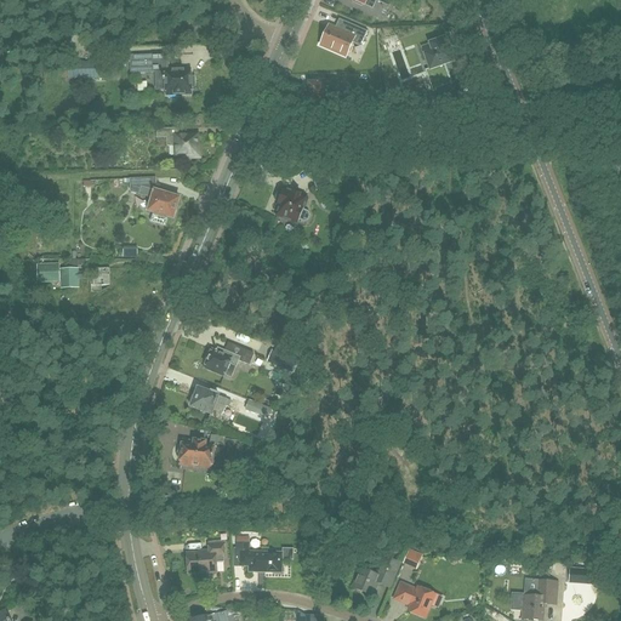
[(335,29),(328,27),(320,45),(347,56),(353,44),(362,47),(368,32),(352,24),(347,35),(335,29)]
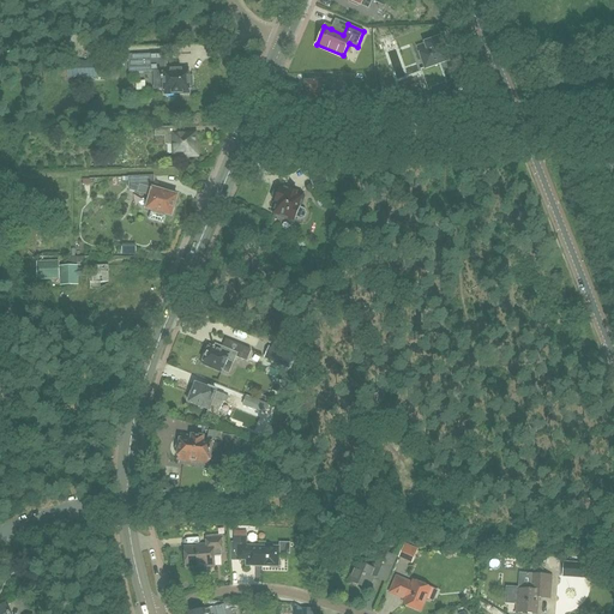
[(417,48),(425,68),(426,70),(432,67),(439,86),(432,89),(433,90),(437,102),(452,96),(449,83),(447,84),(440,64),(449,61),(445,54),(446,54),(444,46),(443,46),(440,38),(425,43),(426,46),(417,48)]
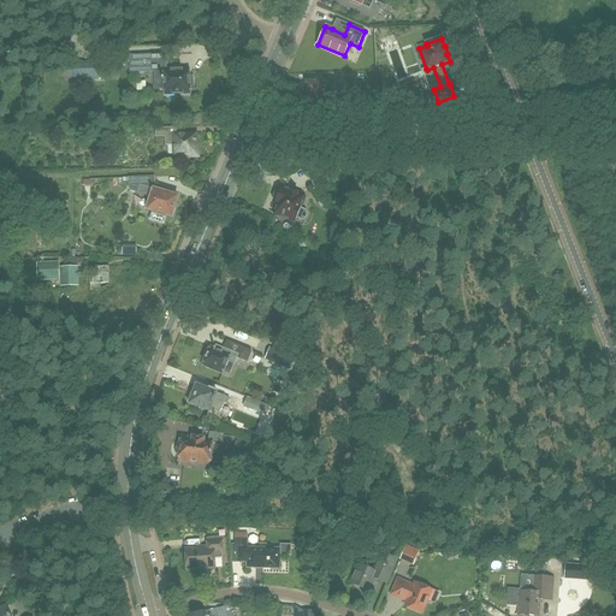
[(164,71),(164,54),(129,55),(129,72),(154,71),(154,89),(164,89),(164,95),(167,95),(167,96),(170,99),(173,98),(176,96),(176,94),(190,94),(190,86),(193,86),(193,76),(189,76),(189,70),(164,71)]
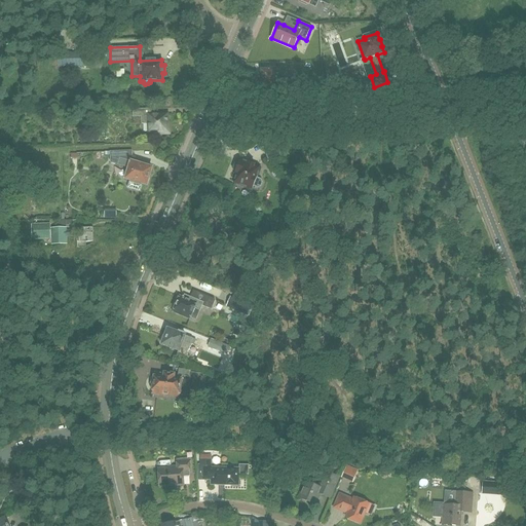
[(84,67),(84,52),(57,52),(57,68),(84,67)]
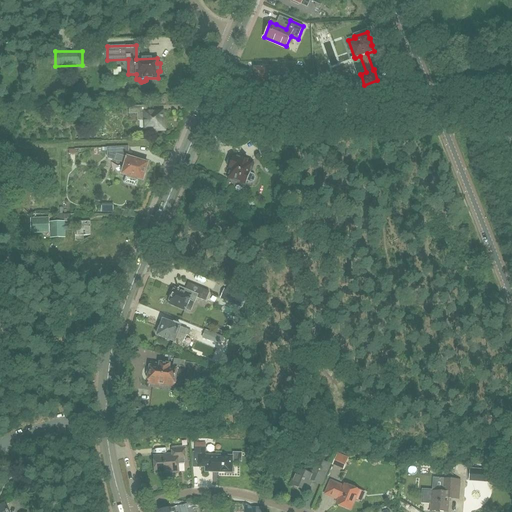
[(320,68),(340,64),(338,56),(318,60),(320,68)]
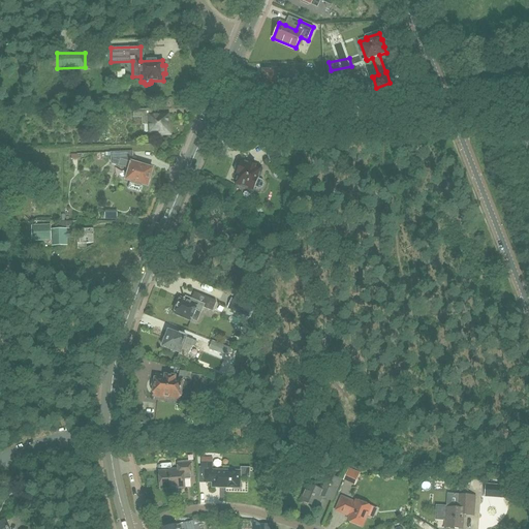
[(156,116),(156,109),(133,110),(133,118),(133,125),(150,124),(151,132),(160,132),(161,134),(168,133),(167,116),(156,116)]
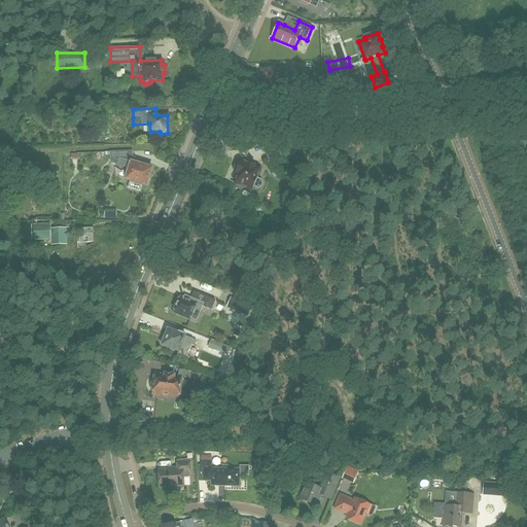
[(149,179),(150,176),(152,174),(152,172),(151,170),(152,169),(151,168),(151,166),(147,164),(146,167),(132,163),(133,159),(133,151),(111,152),(111,163),(119,165),(130,168),(129,171),(125,172),(124,176),(127,178),(127,179),(131,180),(129,185),(130,187),(139,190),(140,189),(142,184),(147,185),(147,183),(149,182),(150,180),(149,179)]
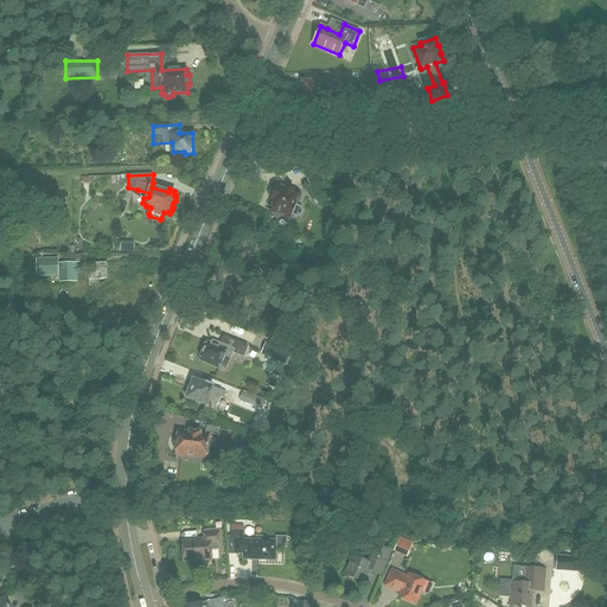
[(287,190),(276,186),(276,187),(273,189),(270,195),(272,198),(272,199),(276,202),(272,210),(292,218),(293,216),(296,218),(300,216),(302,211),(301,208),(296,205),(295,205),(299,195),(293,193),(294,190),(288,187),(287,190)]
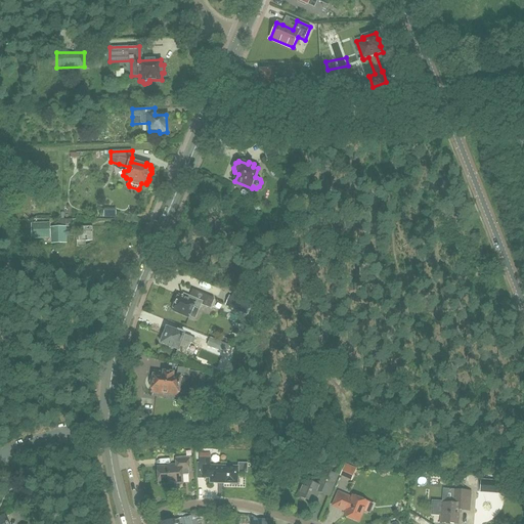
[(49,228),(49,224),(32,224),(32,238),(51,237),(51,244),(66,243),(66,236),(76,236),(76,242),(77,242),(77,247),(85,247),(85,242),(92,242),(92,227),(75,227),(75,229),(66,229),(66,228),(49,228)]
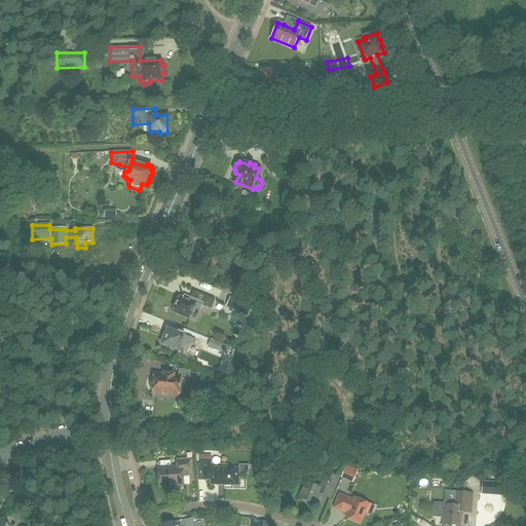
[(179,299),(177,298),(174,305),(176,306),(173,311),(190,318),(190,317),(195,320),(199,310),(201,305),(211,309),(215,300),(203,295),(200,302),(186,295),(184,298),(180,296),(179,299)]
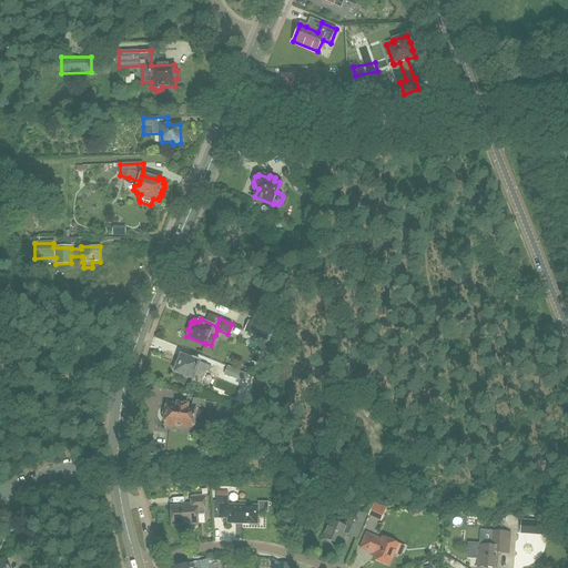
[(267,342),(272,328),(249,318),(244,332),(267,342)]
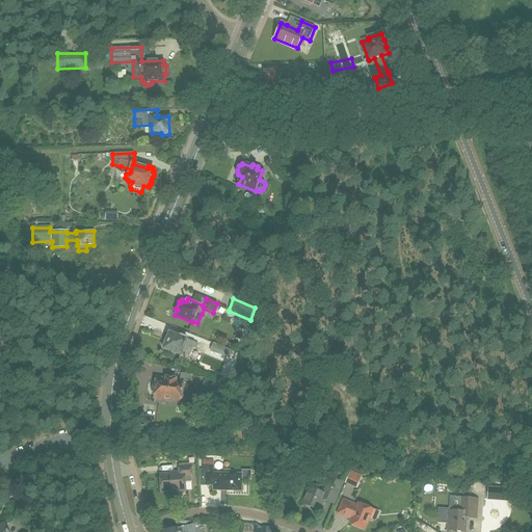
[(181,338),(169,334),(167,340),(164,339),(162,346),(164,347),(164,349),(181,355),(180,358),(187,362),(192,347),(196,349),(198,344),(187,340),(187,338),(182,336),(181,338)]
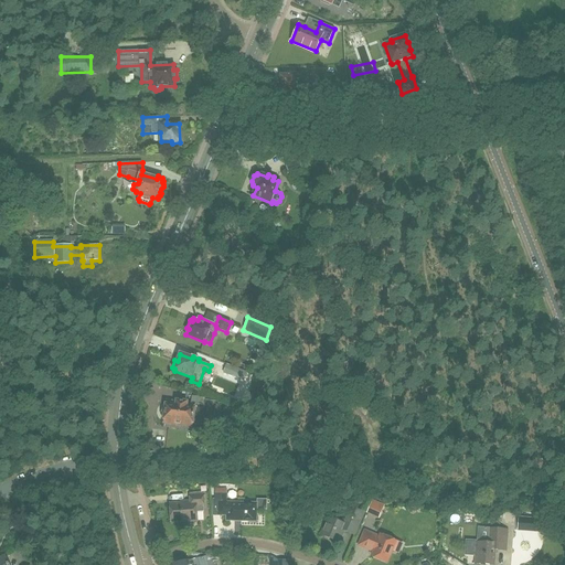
[(244,383),(247,373),(226,364),(222,374),(227,376),(225,381),(236,385),(238,381),(244,383)]
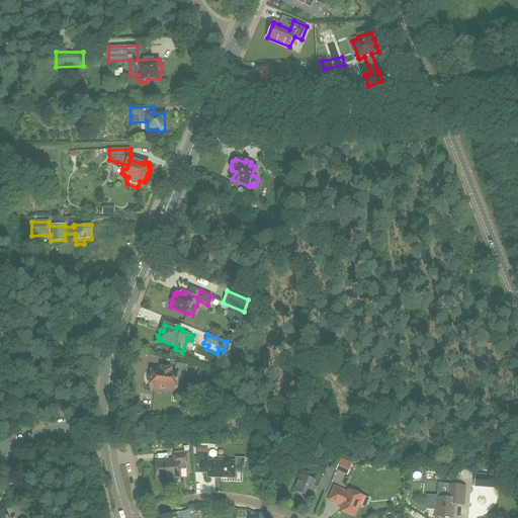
[(152,368),(152,372),(151,372),(150,373),(149,374),(148,374),(148,375),(148,376),(148,377),(148,378),(148,379),(148,380),(149,381),(150,381),(150,382),(150,387),(176,391),(177,386),(193,389),(196,368),(196,367),(186,366),(186,364),(176,363),(175,370),(171,370),(171,368),(162,367),(162,369),(152,368)]
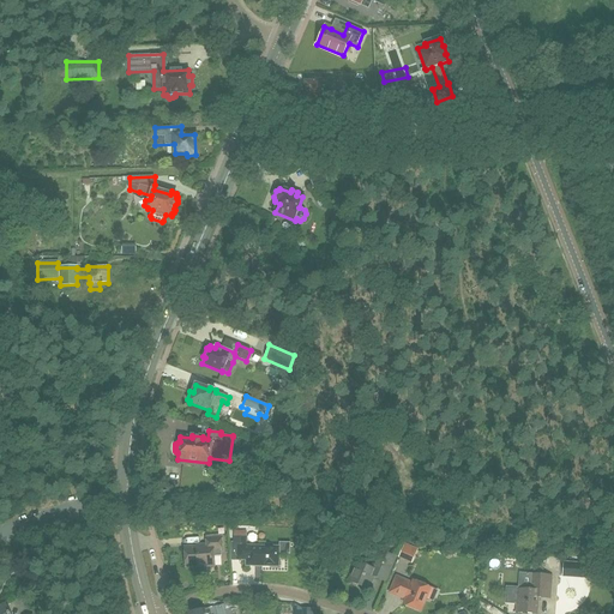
[(236,555),(236,560),(246,560),(246,566),(278,566),(278,547),(247,547),(247,530),(234,530),(234,536),(233,536),(233,555),(236,555)]
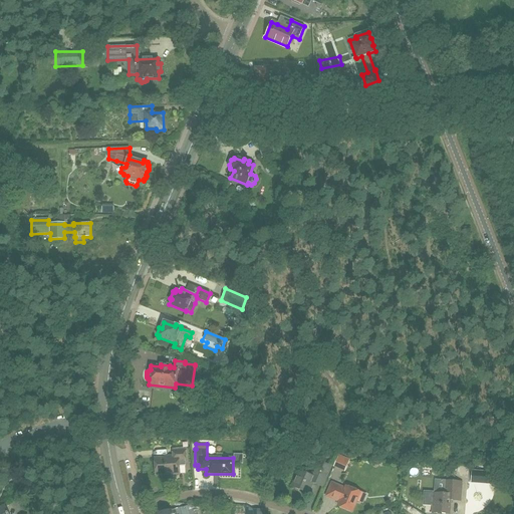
[(179,475),(179,467),(185,466),(185,461),(186,461),(185,450),(173,451),(173,458),(154,459),(155,475),(162,475),(162,479),(164,481),(169,480),(171,479),(171,475),(179,475)]
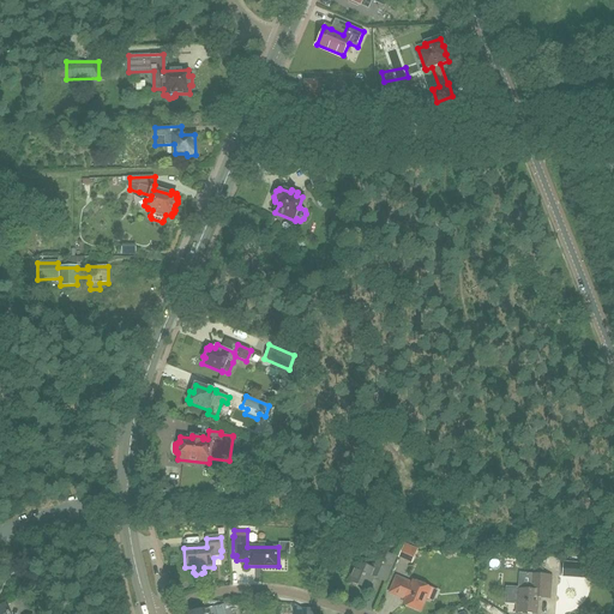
[(411,564),(417,549),(405,543),(403,547),(398,558),(411,564)]
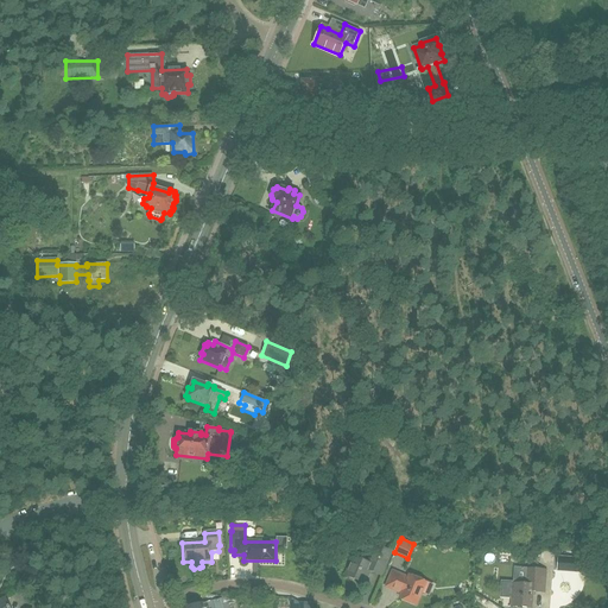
[(388,561),(392,552),(375,544),(366,562),(353,556),(344,575),(348,576),(348,580),(353,581),(354,580),(363,583),(368,570),(381,576),(387,561),(388,561)]
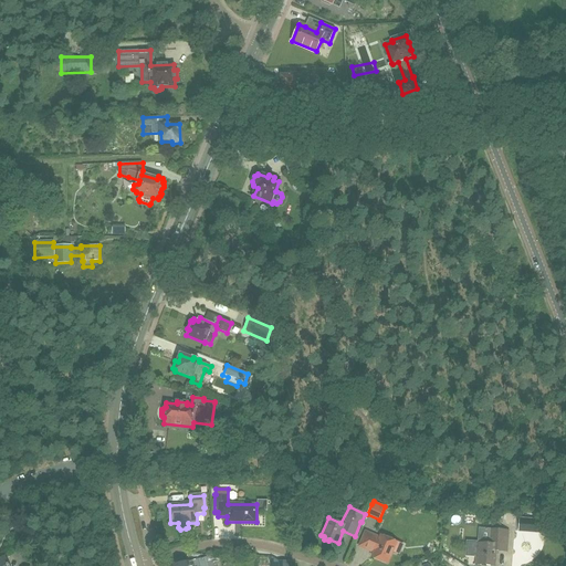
[(520,530),(527,531),(528,519),(520,517),(520,530)]
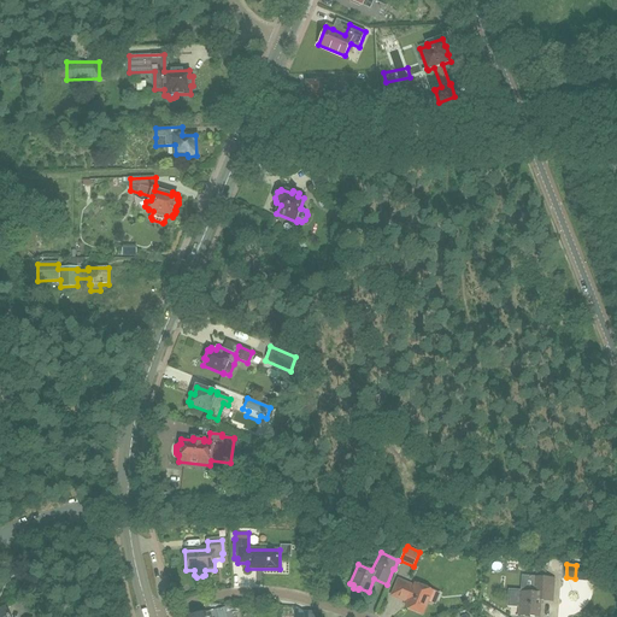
[(553,601),(554,579),(523,576),(521,598),(519,598),(518,615),(539,616),(540,600),(553,601)]
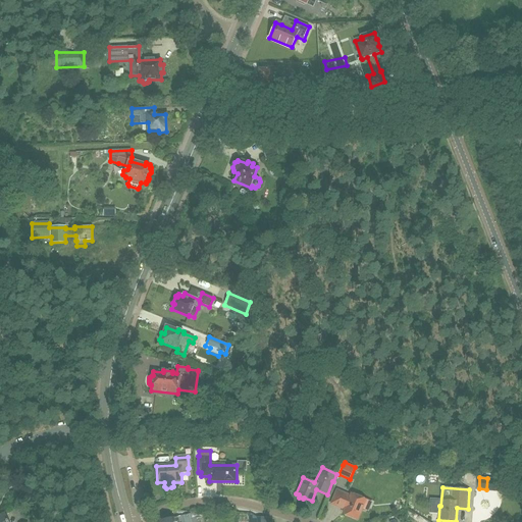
[(351,496),(337,489),(331,503),(345,509),(344,514),(358,520),(366,500),(352,493),(351,496)]
